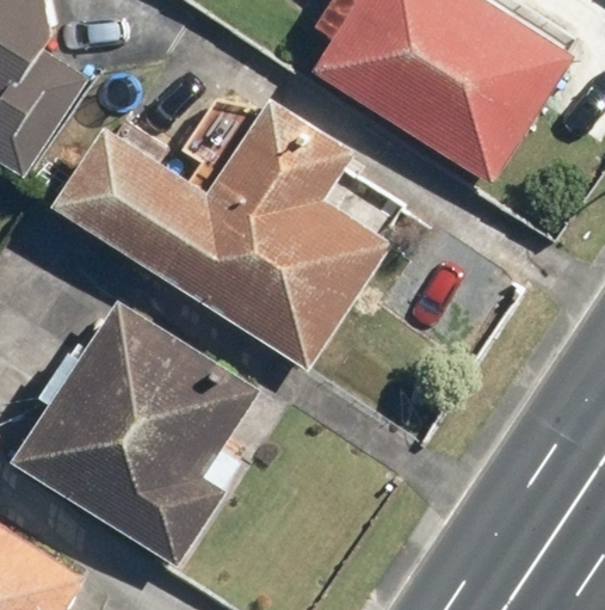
[(0,166),(32,186),(103,76),(35,34),(54,0),(0,0),(0,166)]
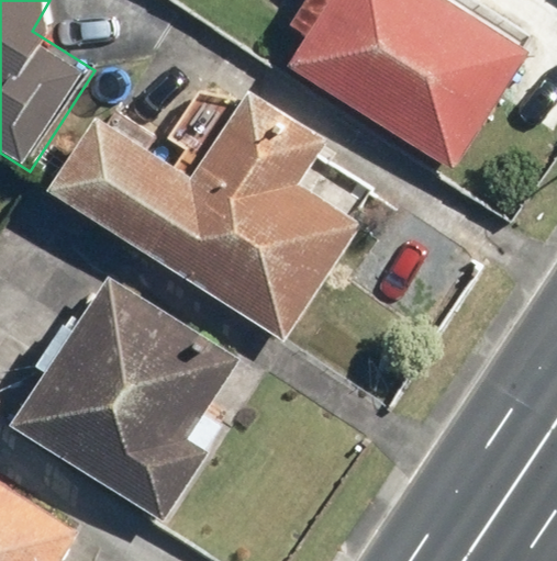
[(531,58),(445,0),(330,0),(287,64),(450,176),(531,58)]
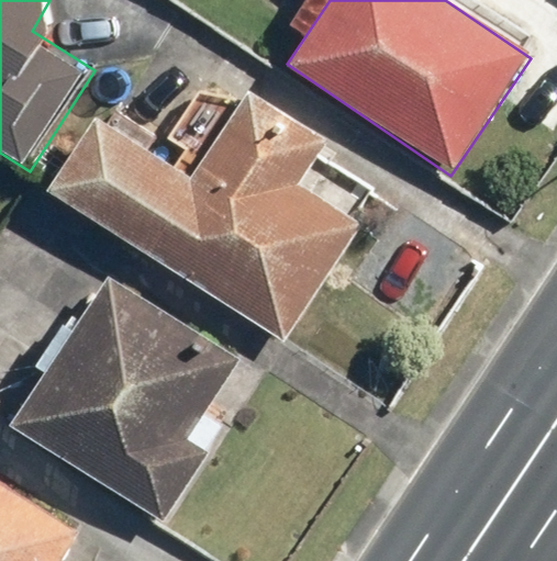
[(188,179),(93,118),(46,190),(287,345),(367,222),(300,179),(325,141),(245,90),(188,179)]
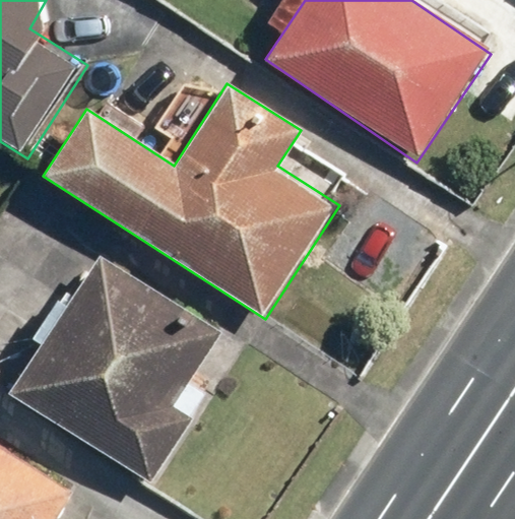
[(47,333),(0,302),(0,389),(148,485),(207,395),(188,383),(222,329),(101,250),(47,333)]
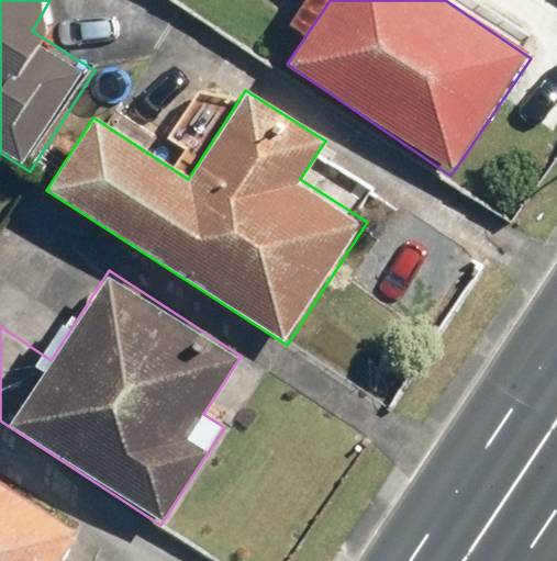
[(0,560),(68,560),(90,529),(0,467),(0,560)]
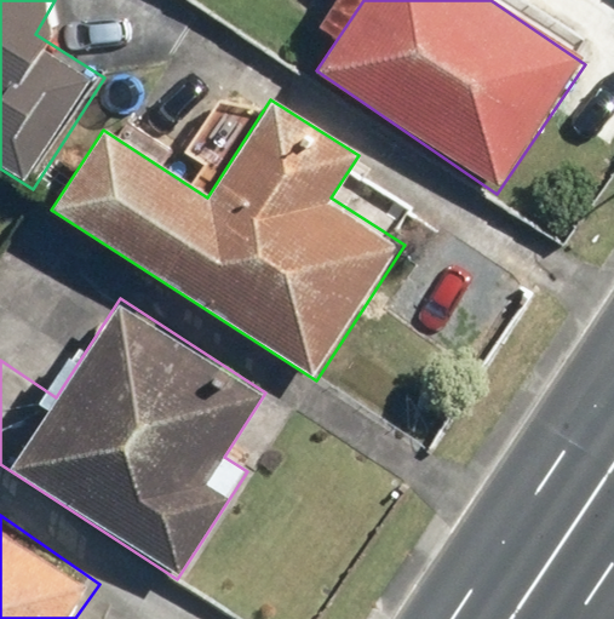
All buildings are outlined.
